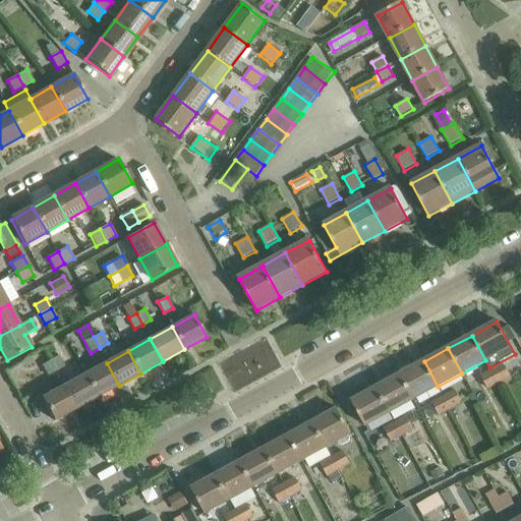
[(59,356),(50,360),(56,370),(64,365),(59,356)]
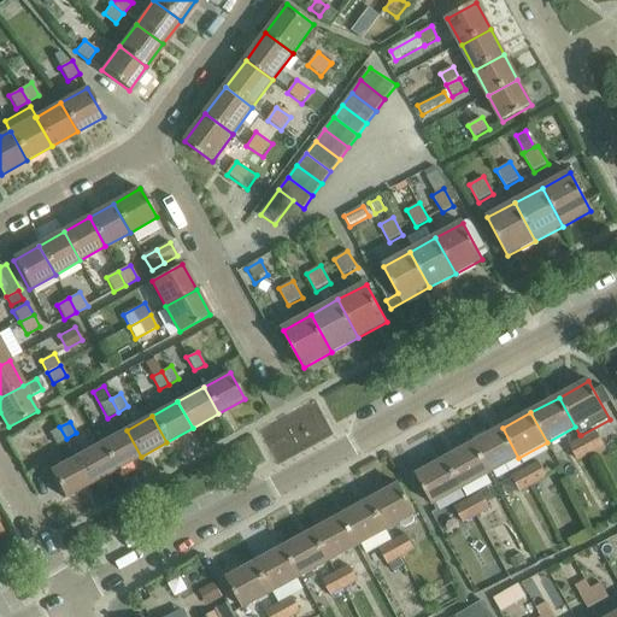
[(56,445),(66,439),(59,427),(50,433),(56,445)]
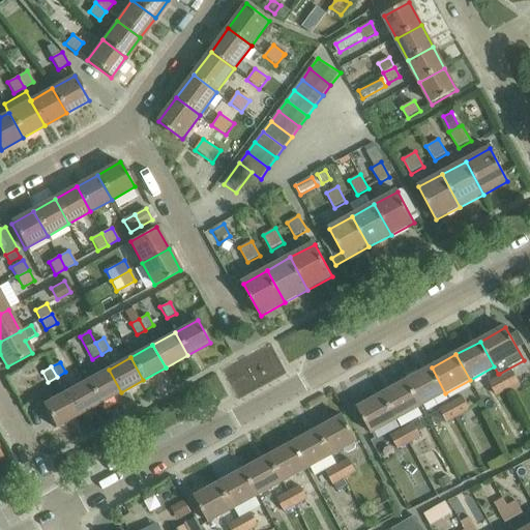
[(407,381),(421,407),(445,393),(432,367),(407,381)]
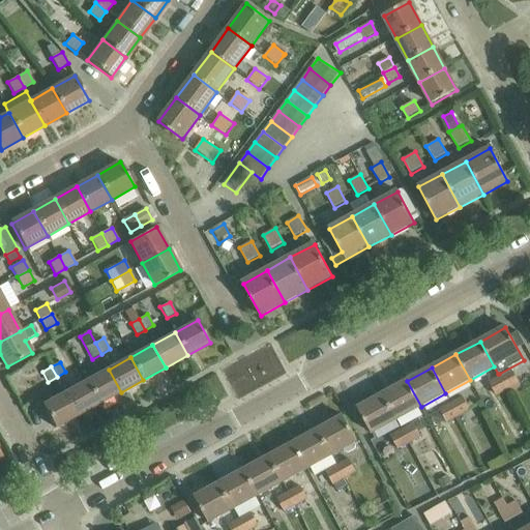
[(98,404),(121,392),(109,370),(86,381),(98,404)]
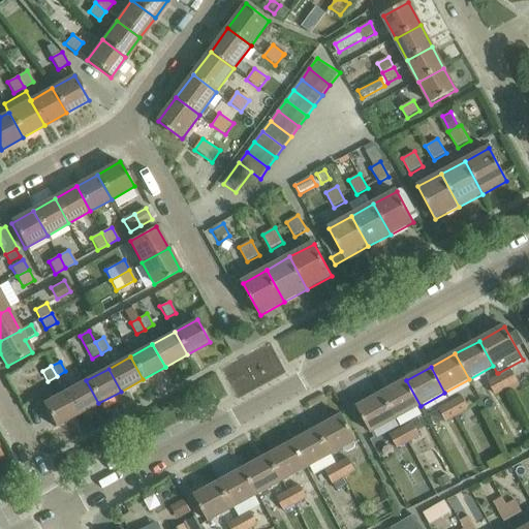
[(499,375),(506,390),(508,394),(521,386),(511,369),(499,375)]
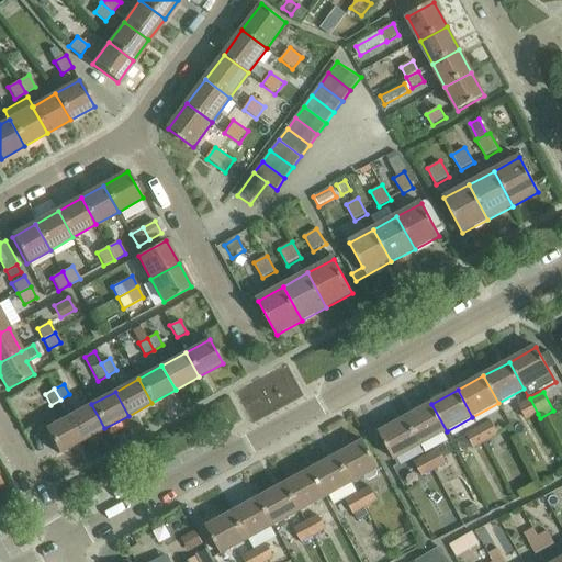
[(538,414),(530,398),(518,405),(526,420),(538,414)]
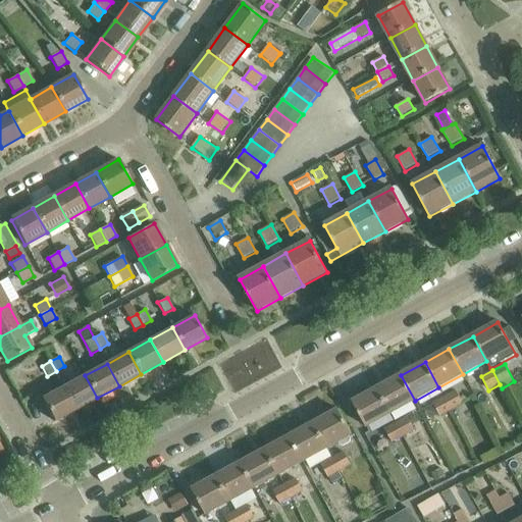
[(75,410),(97,398),(85,375),(63,387),(75,410)]
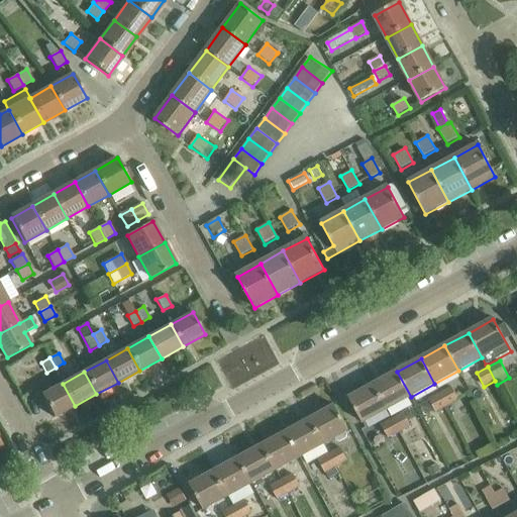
[(374,385),(388,409),(411,397),(397,372),(374,385)]
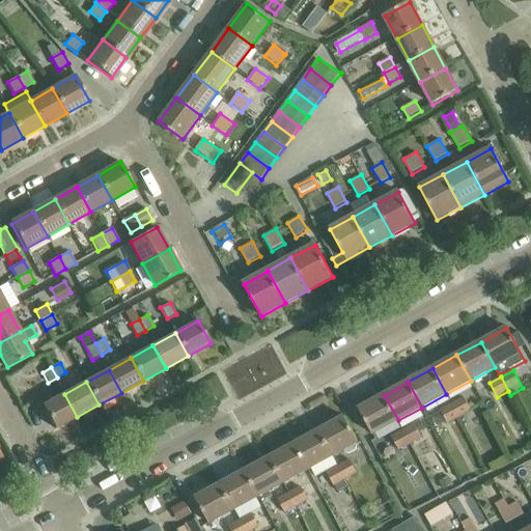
[(55,429),(77,417),(64,394),(43,407),(55,429)]
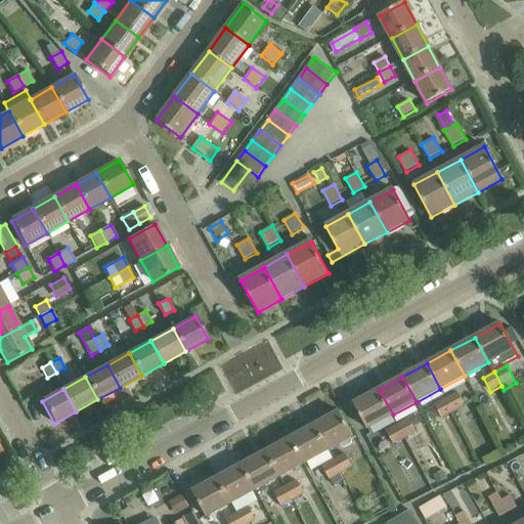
[(393,415),(379,390),(354,403),(368,429),(393,415)]
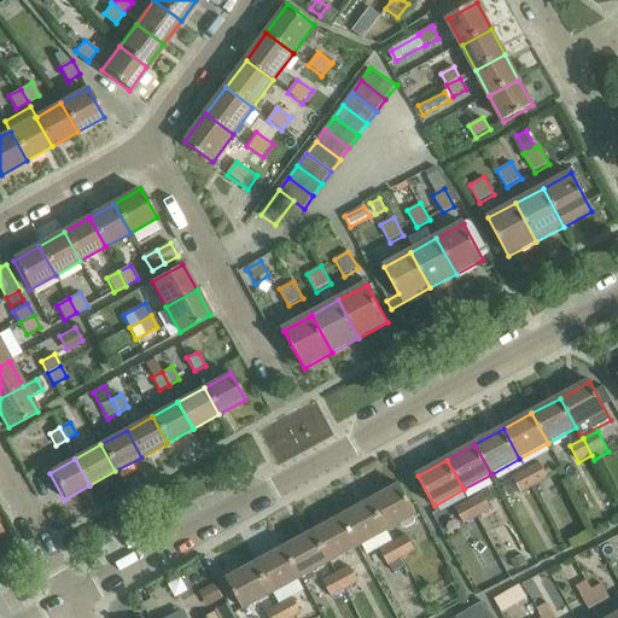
[(525,470),(535,487),(548,479),(538,462),(525,470)]
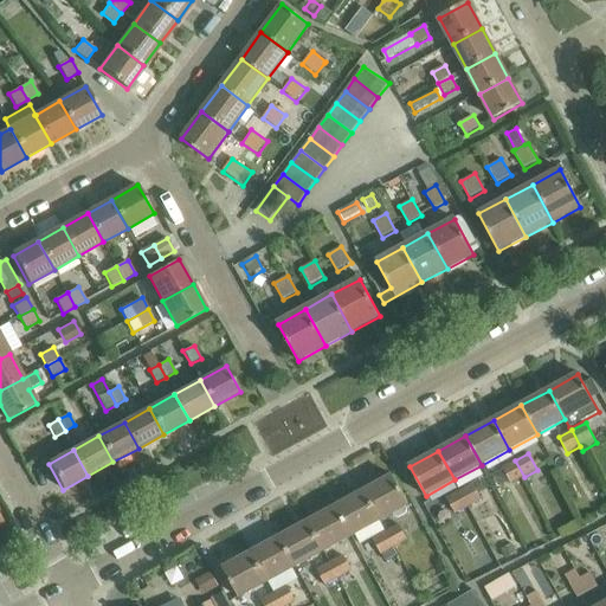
[(524,477),(515,461),(503,468),(513,484),(524,477)]
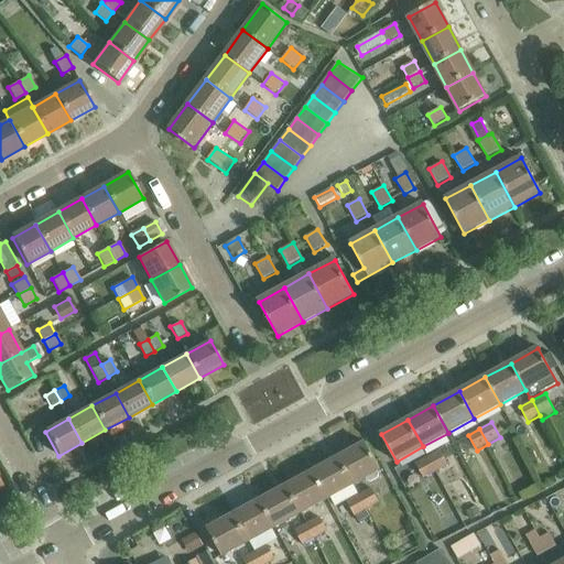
[(378,472),(381,470),(366,443),(339,458),(354,485),(366,478),(367,481),(370,483),(378,479),(379,475),(378,472)]
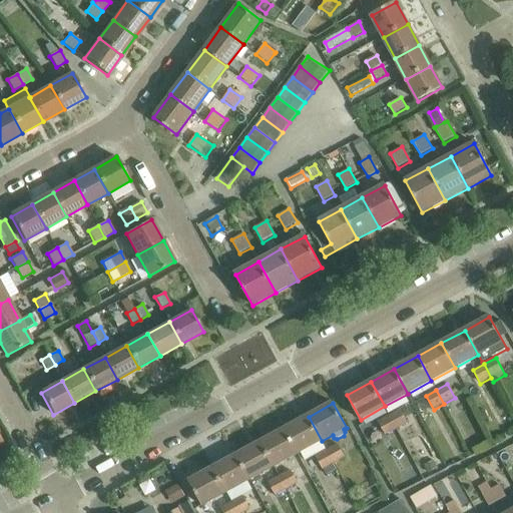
[(390,416),(397,430),(408,424),(401,410),(390,416)]
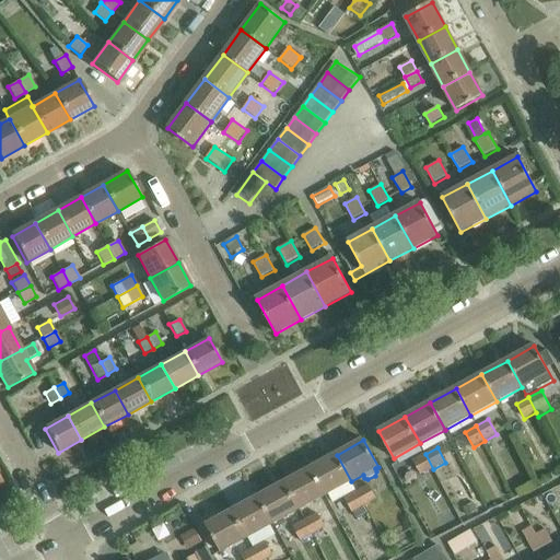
[(433,469),(426,454),(413,461),(421,475),(433,469)]
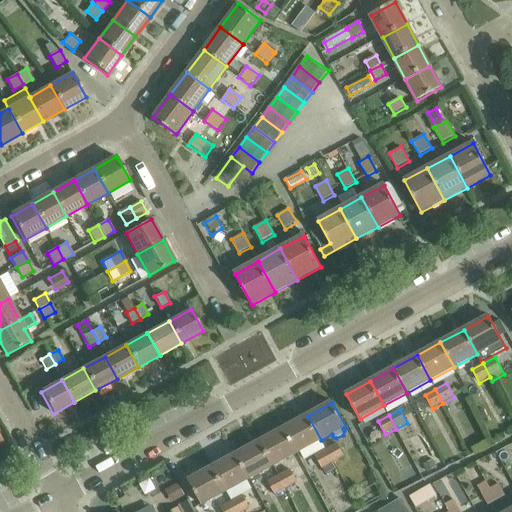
[(284,429),(297,453),(321,440),(308,416),(284,429)]
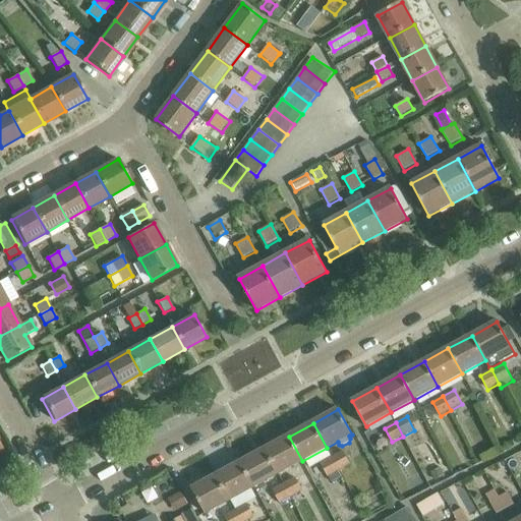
[(265,450),(279,474),(302,461),(289,437),(265,450)]
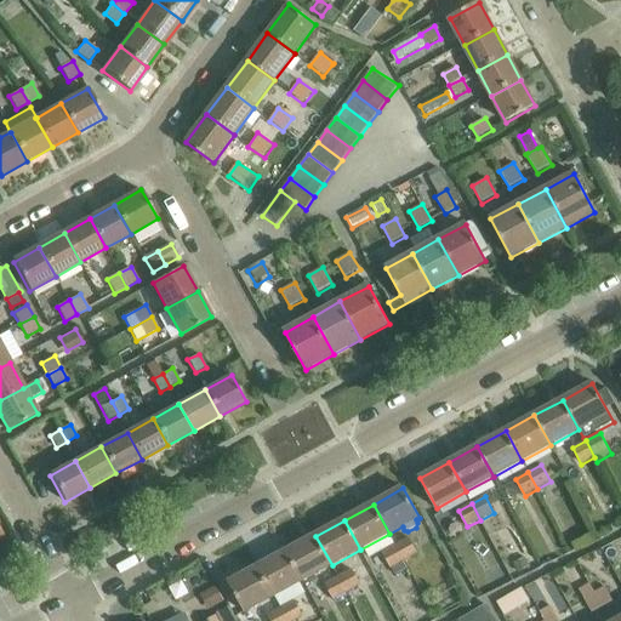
[(288,552),(303,581),(332,565),(315,536),(288,552)]
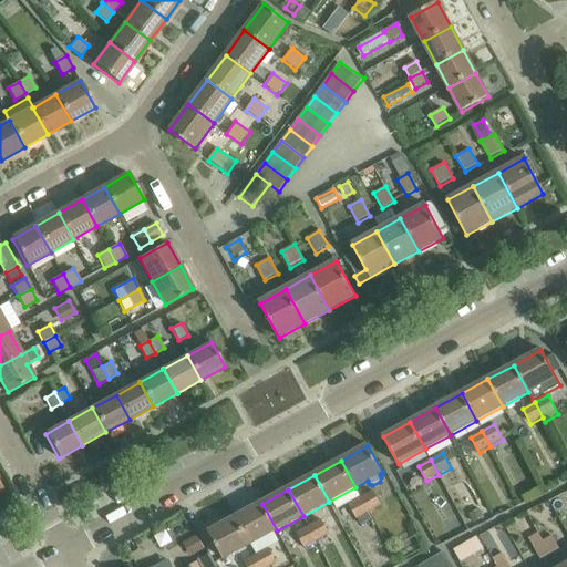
[(361,497),(369,513),(382,506),(373,491),(361,497)]
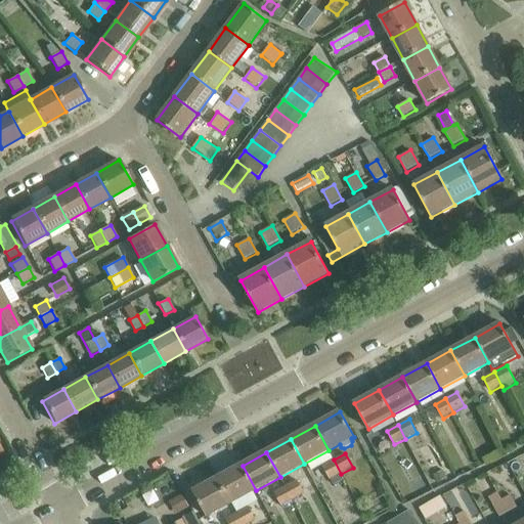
[(334,460),(322,466),(330,480),(334,486),(343,481),(340,475),(341,474),(334,460)]
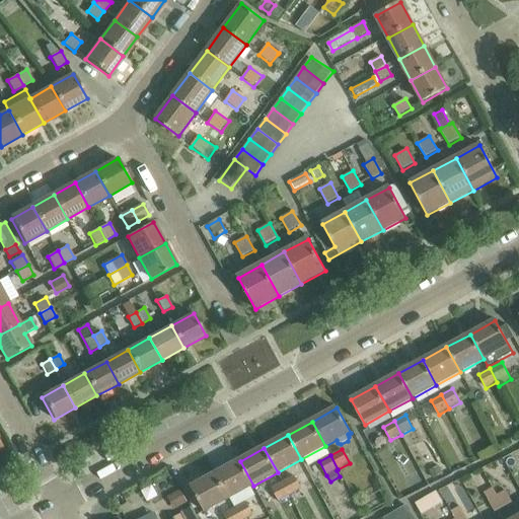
[(216,474),(230,499),(253,486),(240,461),(216,474)]
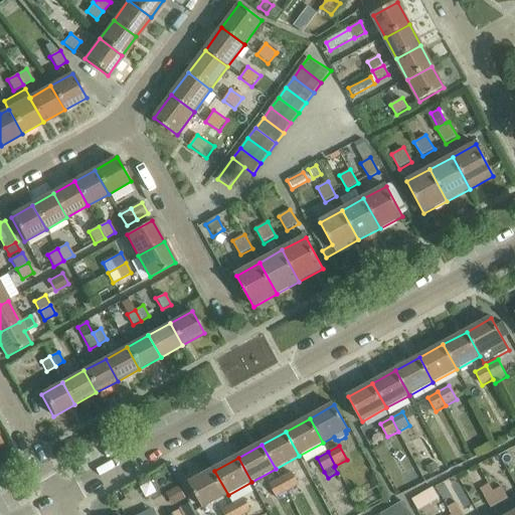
[(436,465),(425,470),(430,477),(440,472),(436,465)]
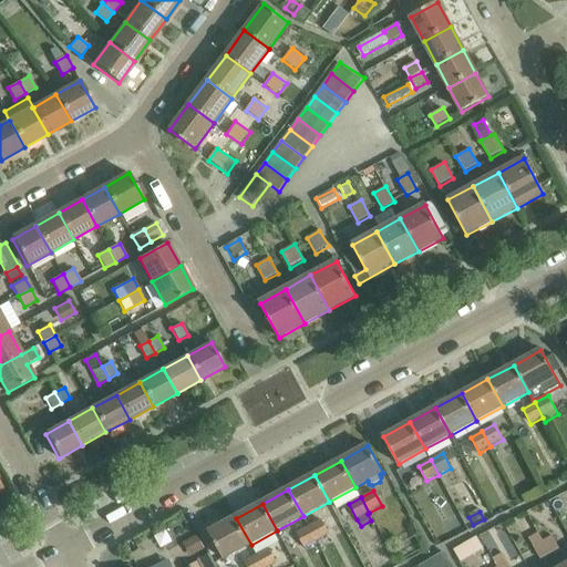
[(251,545),(236,518),(209,533),(225,559),(251,545)]
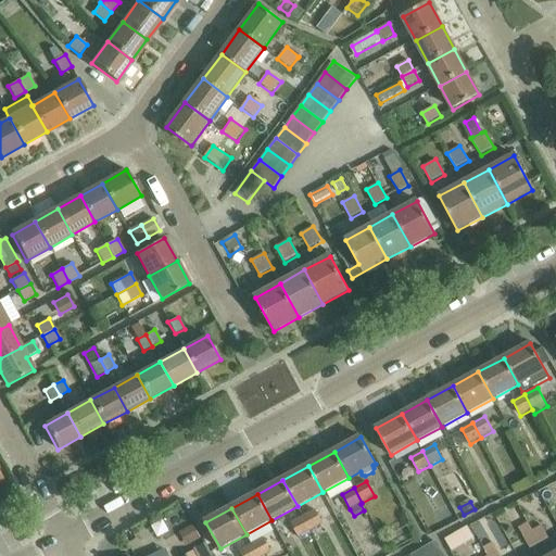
[(315,509),(303,516),(312,530),(323,525),(315,509)]
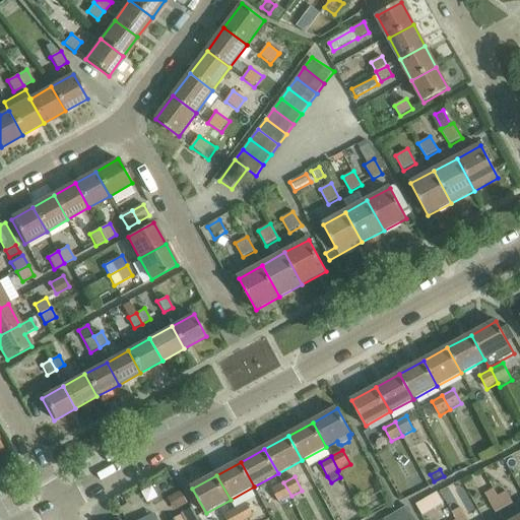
[(291,496),(283,482),(272,489),(279,502),(291,496)]
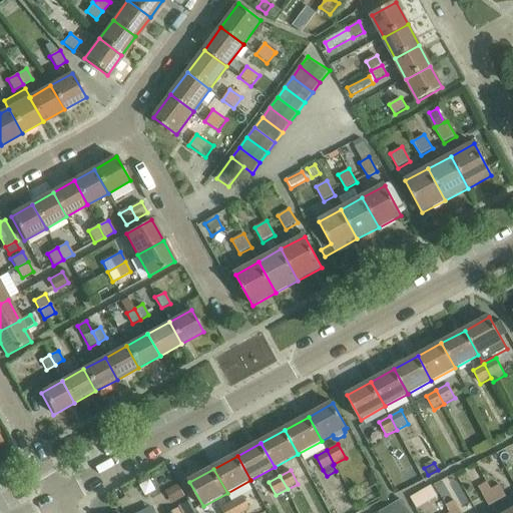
[(498,502),(491,489),(487,482),(478,487),(489,507),(498,502)]
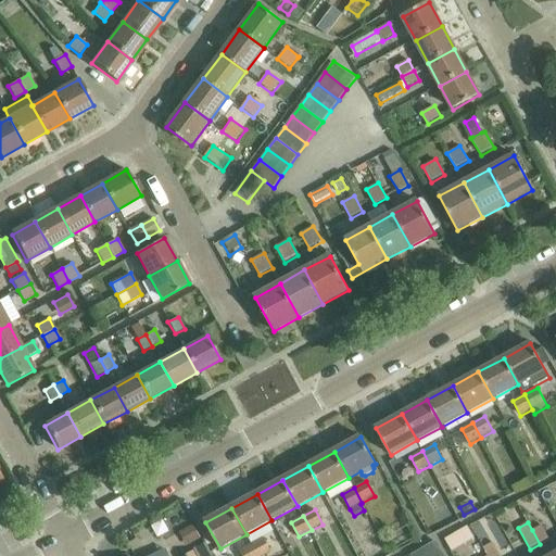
[(532,530),(540,544),(548,539),(541,525),(532,530)]
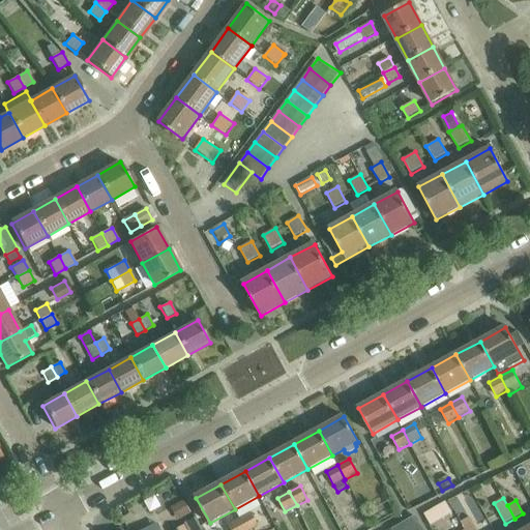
[(183,501),(170,508),(177,521),(190,513),(183,501)]
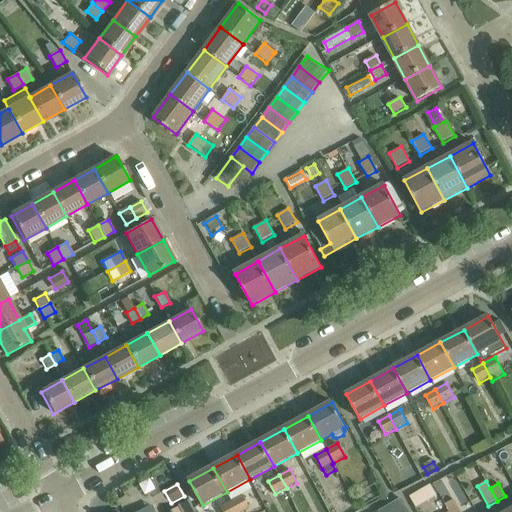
[(430,485),(420,491),(426,502),(437,496),(430,485)]
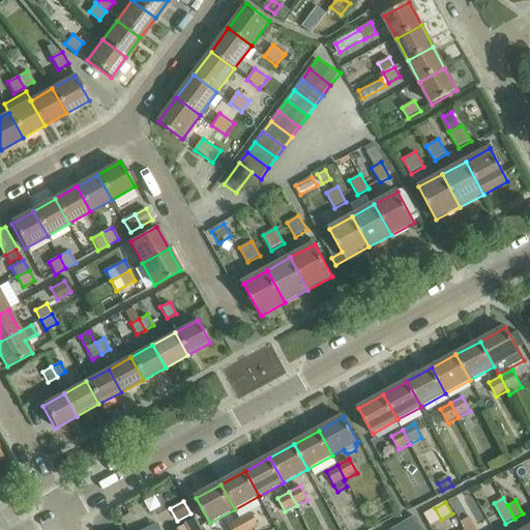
[(240,519),(245,529),(253,529),(259,527),(252,512),(240,519)]
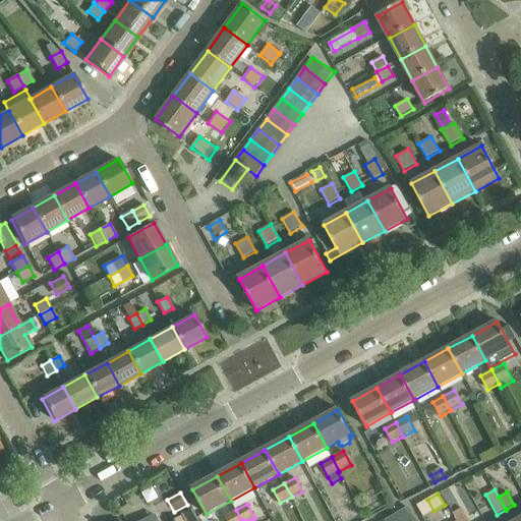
[(415,520),(408,508),(385,520),(415,520)]
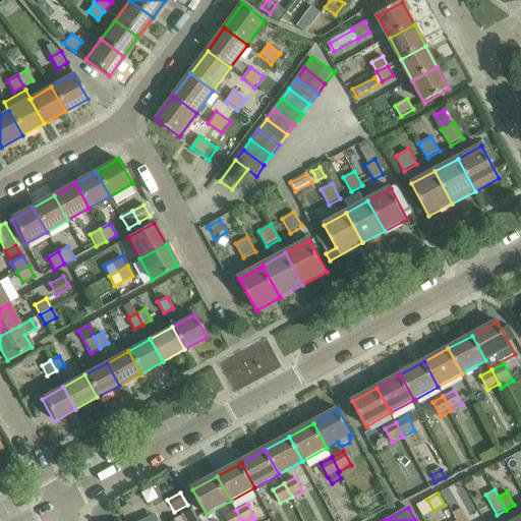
[(468,520),(462,508),(452,513),(457,520),(468,520)]
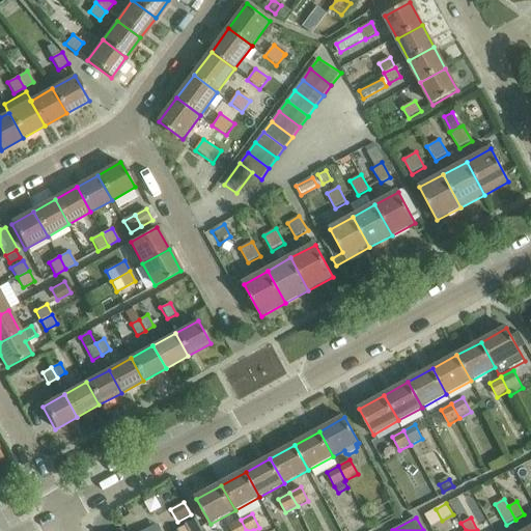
[(202,530),(196,519),(185,525),(186,527),(188,530),(202,530)]
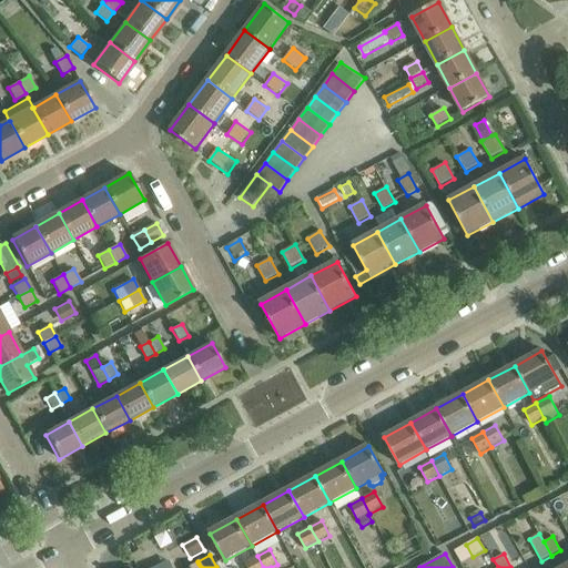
[(263,567),(257,556),(245,561),(247,567),(263,567)]
